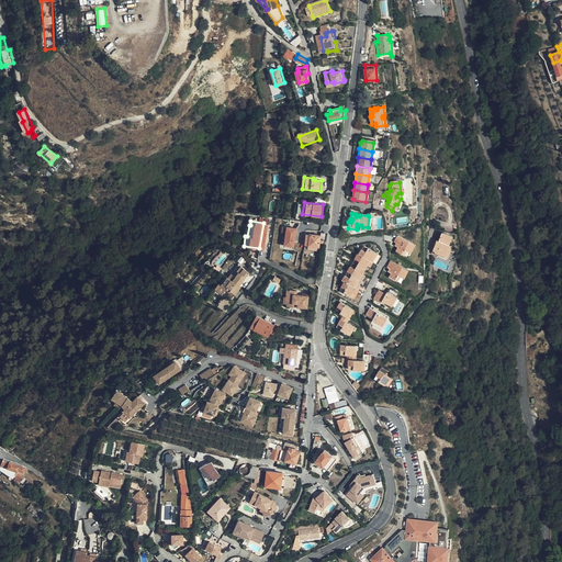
[(295,248),(298,228),(287,227),(284,247),(295,248)]
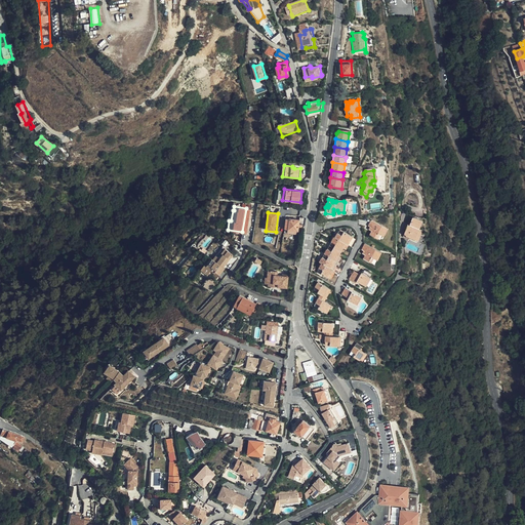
[(408,226),(404,237),(418,242),(422,231),(419,230),(422,221),(414,217),(413,218),(410,226),(408,226)]
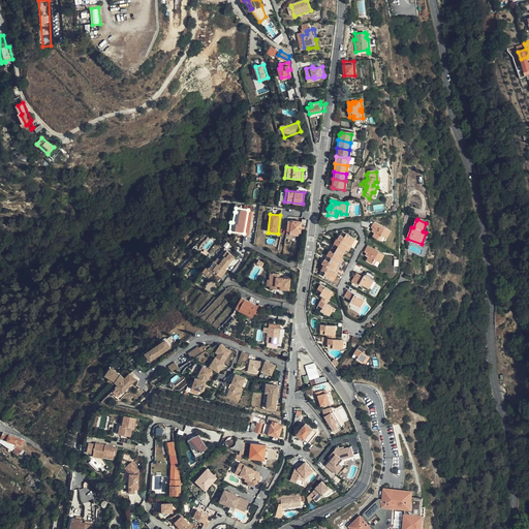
[(303,222),(292,220),(290,230),(301,232),(303,222)]
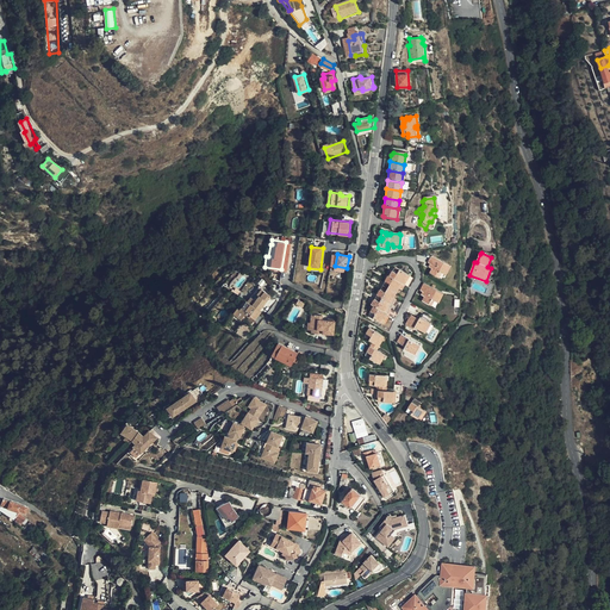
[(446,274),(450,265),(434,256),(429,265),(433,266),(436,268),(435,272),(433,275),(441,279),(443,273),(446,274)]
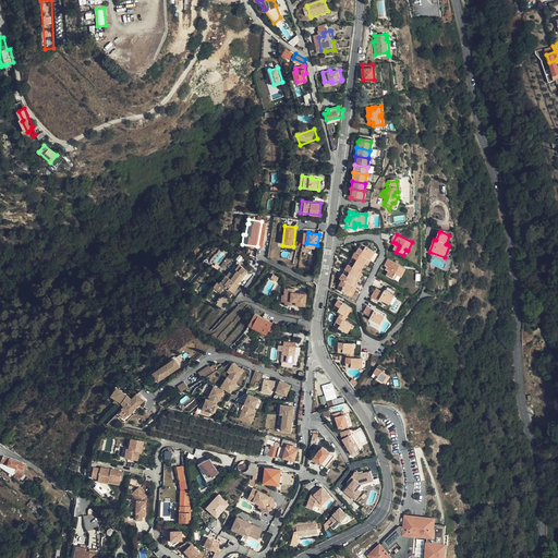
[(358,277),(361,271),(363,267),(368,256),(366,255),(368,252),(360,246),(359,246),(358,247),(353,255),(352,255),(350,259),(347,265),(344,269),(341,275),(338,280),(341,281),(338,288),(338,289),(338,290),(339,291),(349,296),(351,291),(352,292),(354,288),(352,287),(355,282),(358,277)]
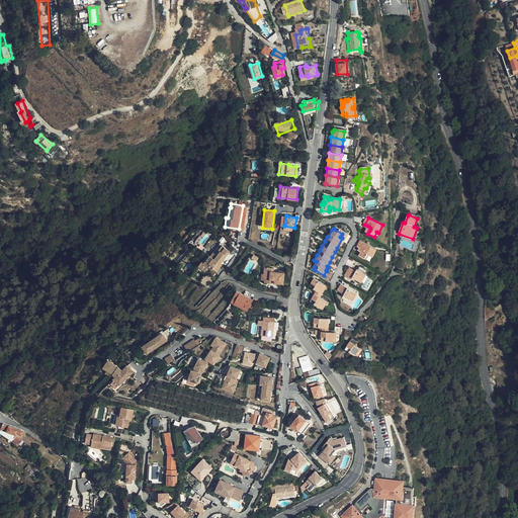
[(342,238),(337,248),(339,249),(346,236),(342,234),(340,237),(342,238)]
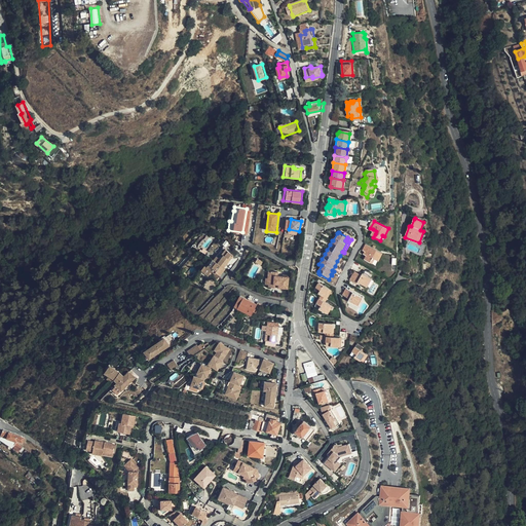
[(363,253),(365,254),(369,256),(367,258),(365,262),(371,265),(373,261),(376,262),(377,263),(381,256),(366,247),(363,253)]
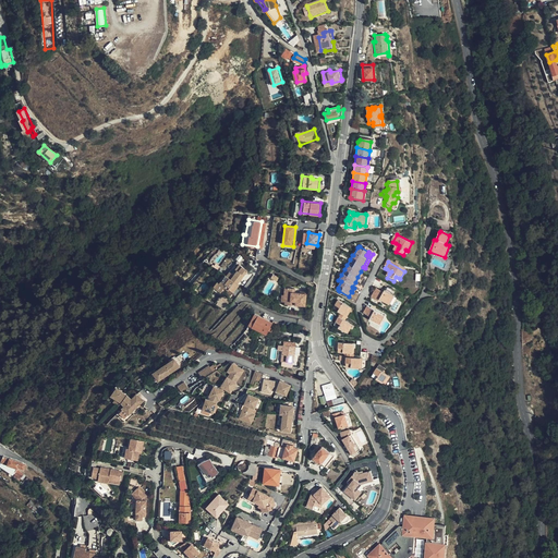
[(237,284),(246,270),(235,263),(226,277),(225,276),(218,286),(216,283),(211,289),(219,293),(223,289),(227,290),(228,290),(233,293),(239,286),(237,284)]
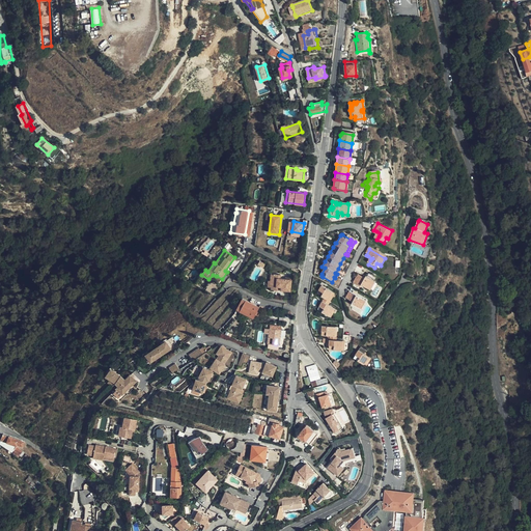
[(291,291),(292,278),(286,277),(286,279),(280,278),(281,275),(272,274),(271,280),(269,280),(269,286),(272,287),(272,289),(278,290),(279,287),(283,287),(283,290),(291,291)]
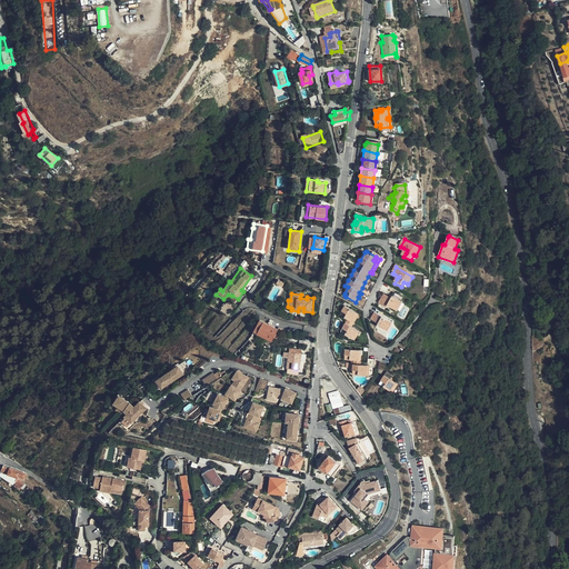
[(397,309),(401,300),(393,296),(391,297),(387,295),(385,298),(382,297),(379,302),(387,307),(388,305),(397,309)]
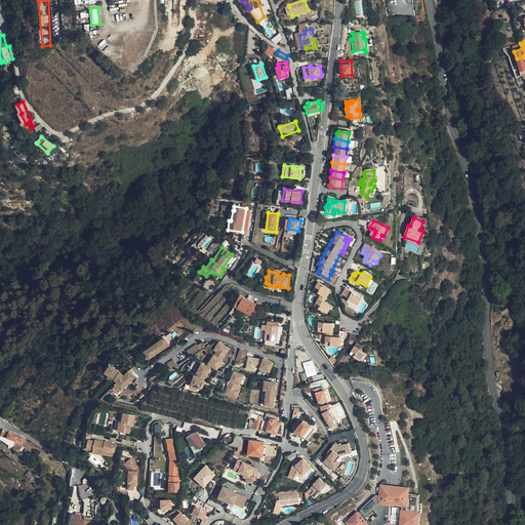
[(328,285),(317,278),(313,286),(318,290),(315,294),(321,298),(327,287),(328,285)]
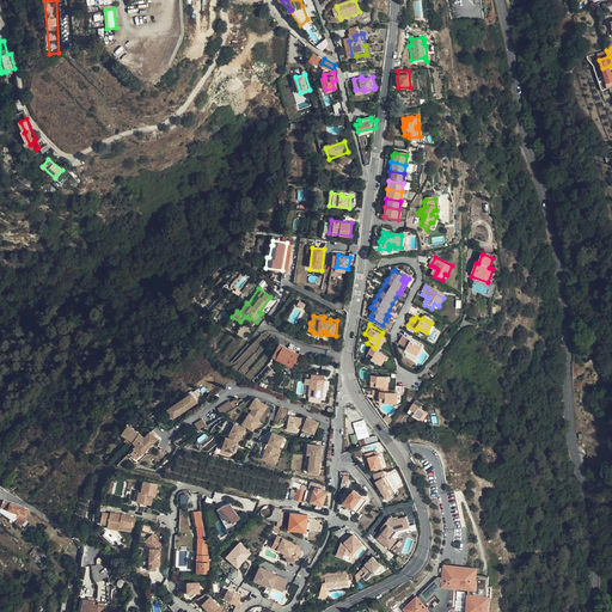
[(403,337),(399,342),(403,344),(402,348),(407,350),(405,353),(414,359),(420,348),(403,337)]
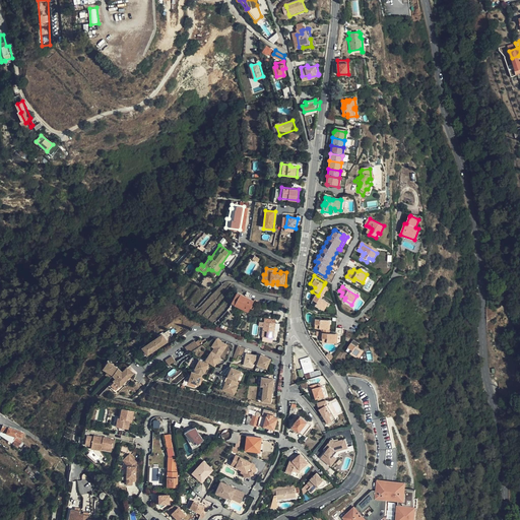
[(318,296),(312,291),(307,301),(307,302),(308,303),(308,304),(309,305),(316,309),(319,305),(322,301),(317,297),(318,296)]
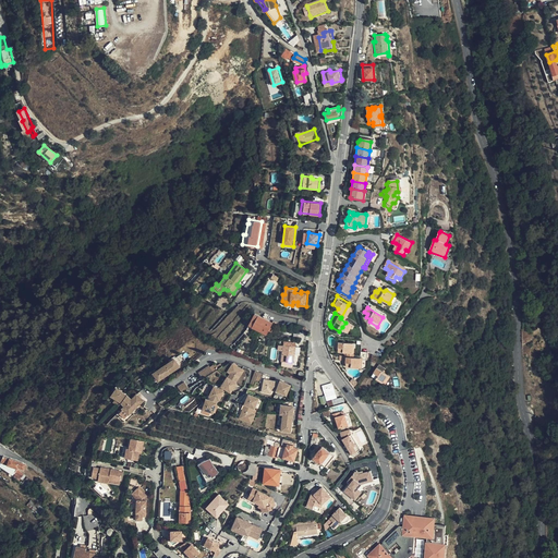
[(274,323),(255,314),(250,326),(268,335),(274,323)]
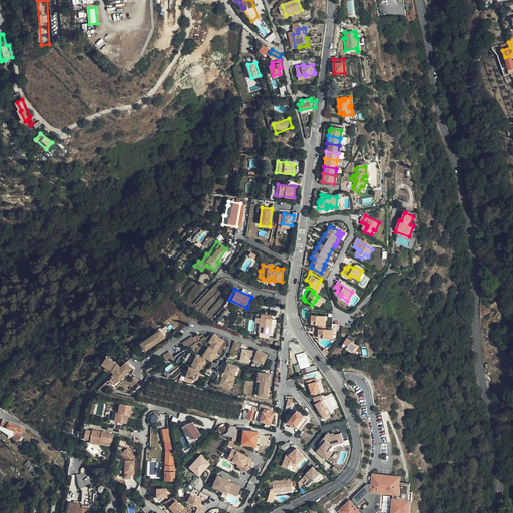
[(320,324),(320,326),(322,327),(323,320),(322,320),(322,315),(311,314),(310,320),(310,321),(310,322),(311,323),(312,323),(320,324)]
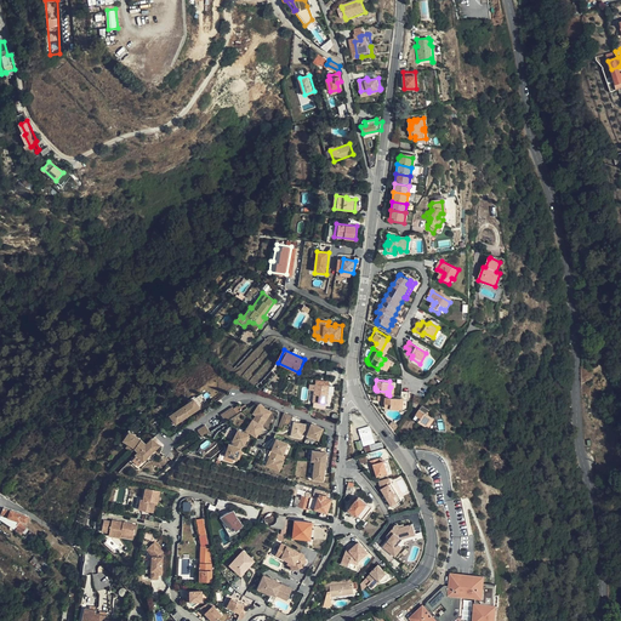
[(329,404),(330,385),(317,385),(315,403),(329,404)]
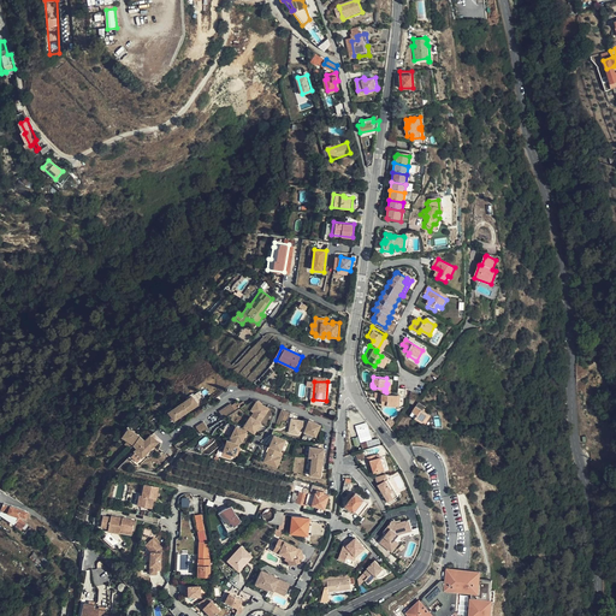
[(386,392),(384,391),(383,402),(384,404),(400,407),(401,396),(406,397),(407,389),(400,388),(400,394),(389,392),(386,392)]
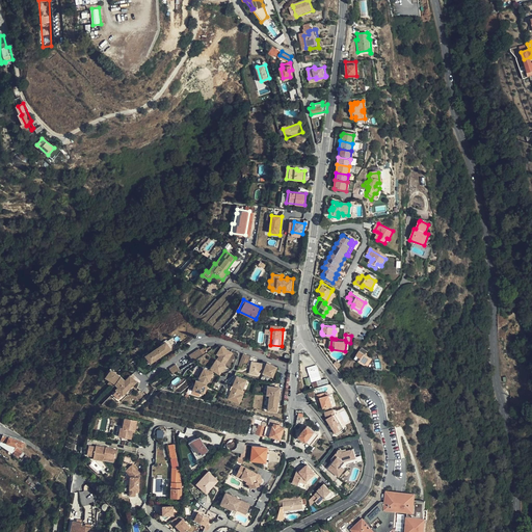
[(165,342),(157,348),(162,354),(170,348),(165,342)]
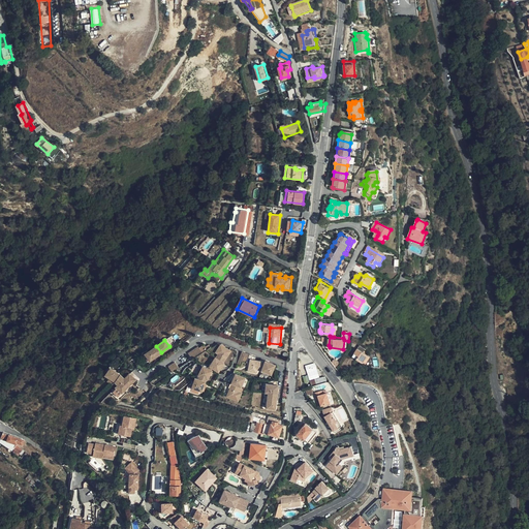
[(194,360),(211,346),(208,343),(206,346),(204,344),(200,347),(199,346),(189,353),(194,360)]
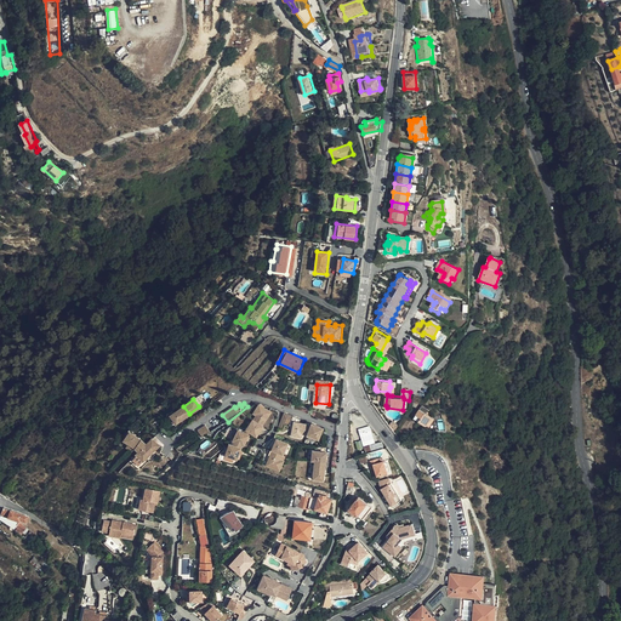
[(263,423),(272,410),(261,403),(258,408),(262,410),(257,419),(255,417),(249,427),(257,434),(265,423),(263,423)]
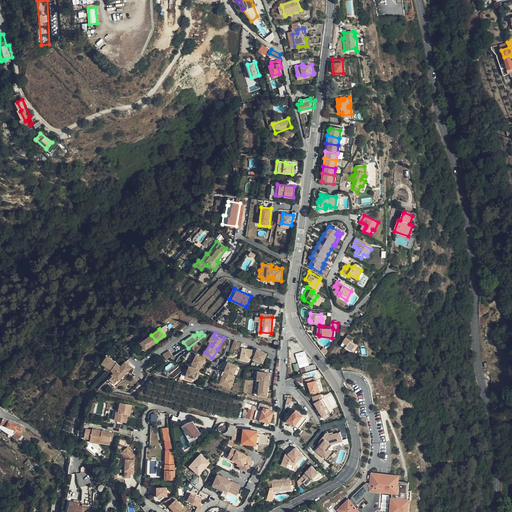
[(346,347),(351,350),(353,347),(355,348),(357,344),(352,340),(354,337),(349,334),(340,346),(344,349),(346,347)]
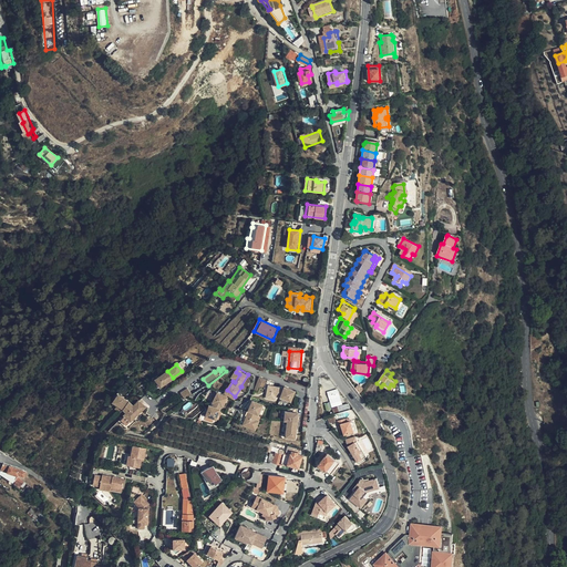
[(173,378),(167,371),(164,373),(169,381),(173,378)]
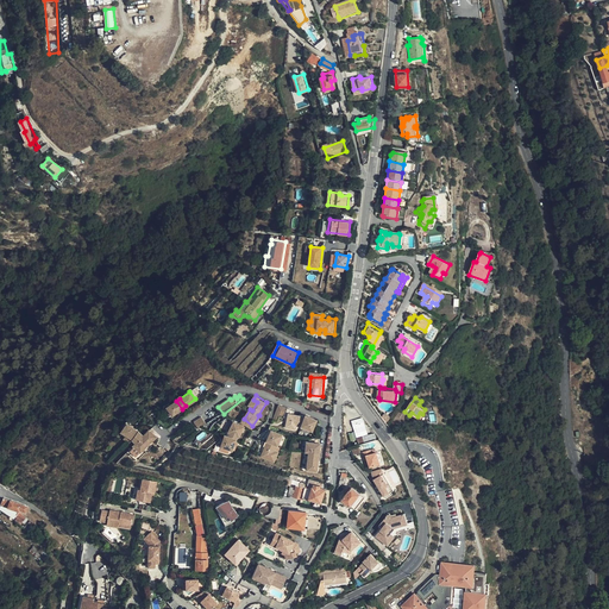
[(182,409),(176,401),(167,408),(173,416),(182,409)]
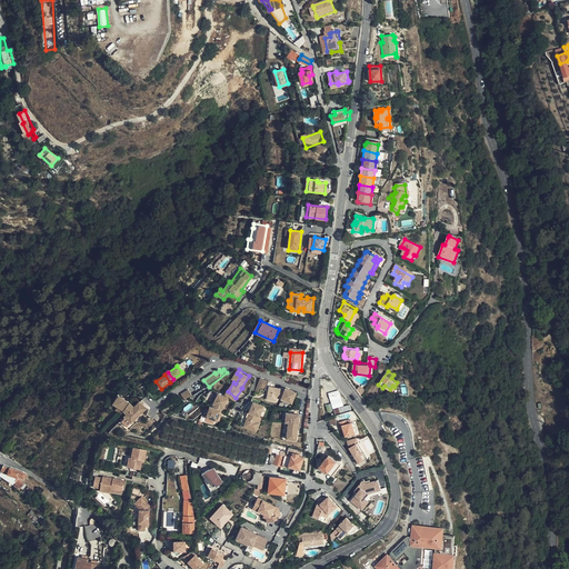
[(277,382),(261,377),(257,385),(271,388),(269,397),(279,399),(279,396),(283,398),(293,401),(297,391),(288,387),(287,388),(277,386),(277,382)]
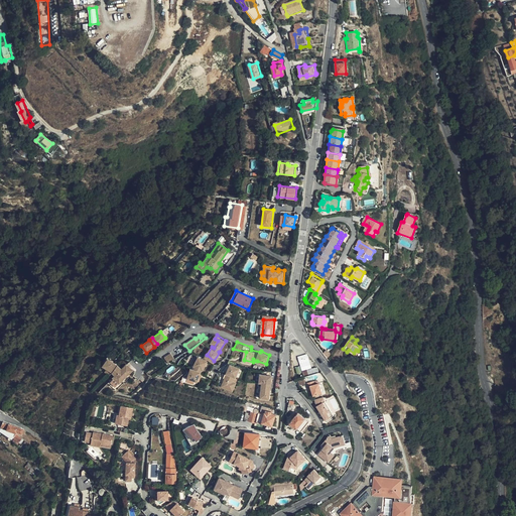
[(176,360),(171,353),(165,358),(170,365),(176,360)]
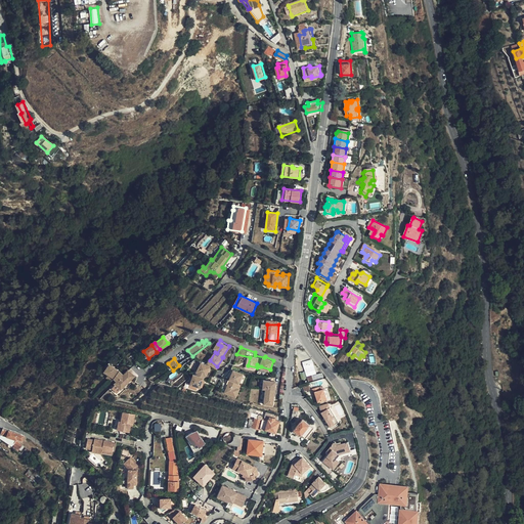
[(198,370),(206,374),(208,375),(211,365),(202,361),(198,370)]
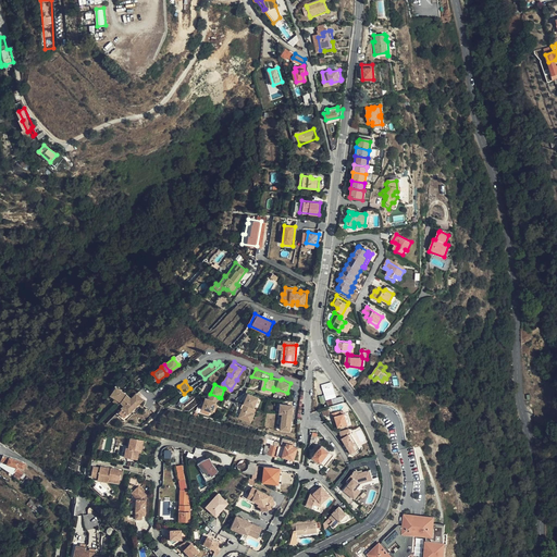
[(121,401),(127,395),(118,387),(112,394),(121,401)]
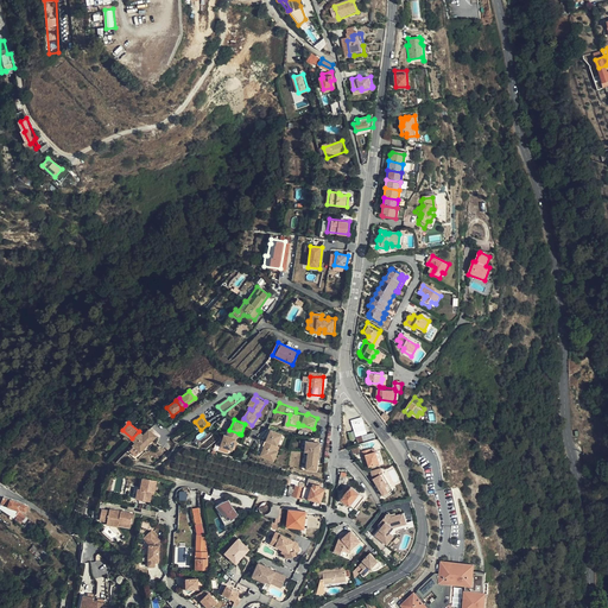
[(276,448),(277,442),(278,443),(283,431),(271,428),(266,438),(267,439),(263,454),(276,458),(279,449),(276,448)]
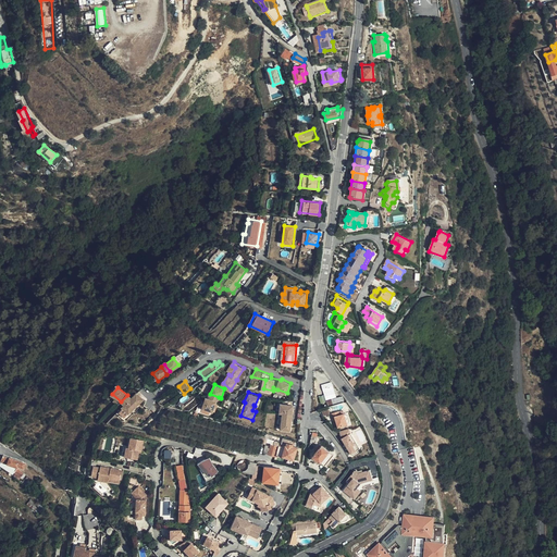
[(136,393),(132,399),(125,406),(122,409),(130,416),(144,399),(143,399),(136,393)]
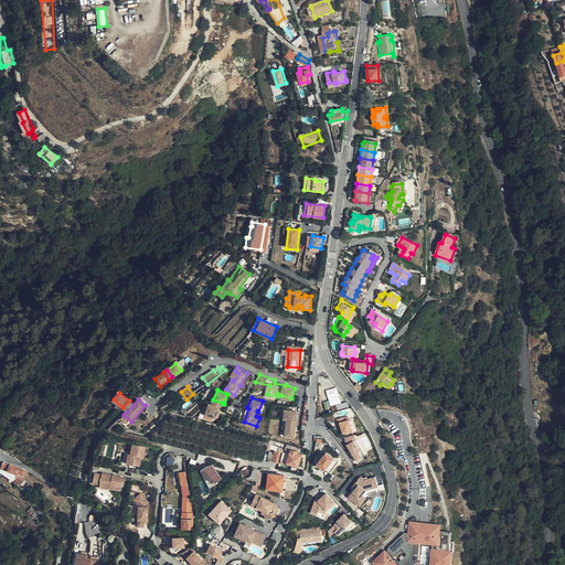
[(127,412),(134,405),(129,401),(123,407),(127,412)]
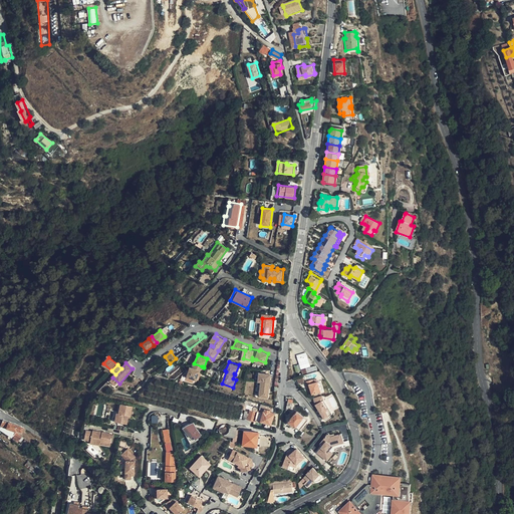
[(198,378),(201,369),(193,366),(192,366),(188,375),(198,378)]
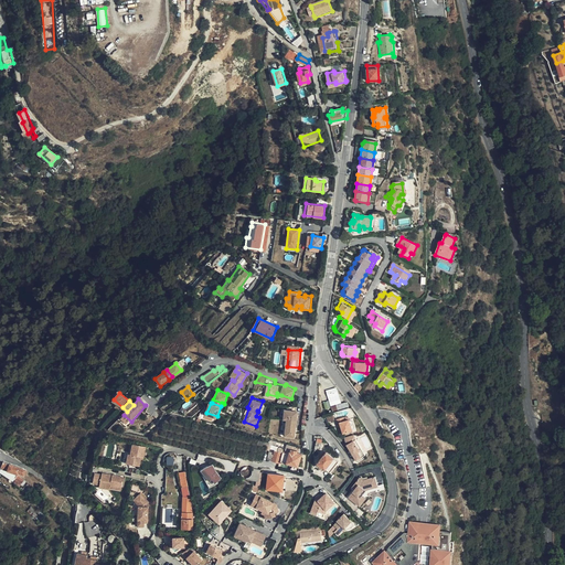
[(295,437),(297,425),(295,424),(296,419),(298,419),(299,411),(297,409),(297,406),(290,404),(289,409),(286,408),(285,417),(289,418),(288,424),(287,424),(285,435),(295,437)]
